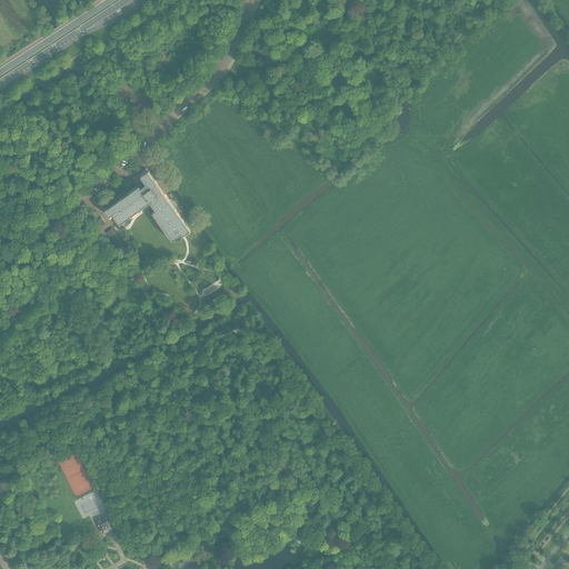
[(190,230),(169,200),(148,171),(141,176),(145,182),(139,186),(105,210),(109,217),(112,213),(116,218),(120,223),(150,202),(156,210),(152,212),(172,239),(181,232),(183,235),(190,230)]
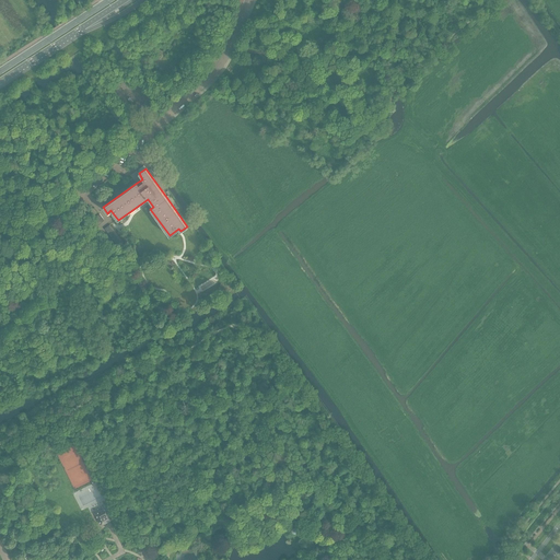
[(91,230),(104,220),(100,213),(86,223),(91,230)]
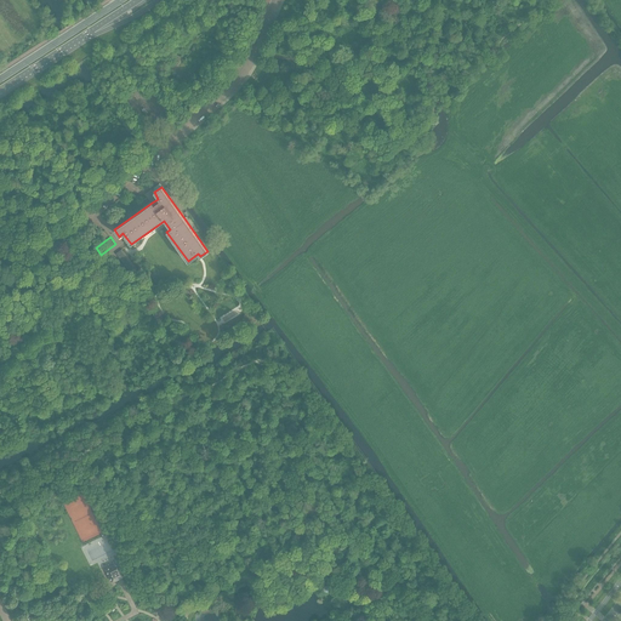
[(127,256),(121,249),(115,254),(135,278),(141,274),(127,256)]
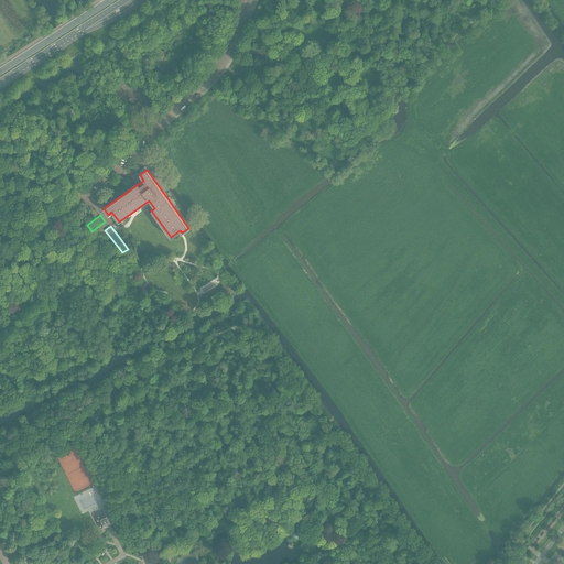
[(75,401),(86,394),(84,390),(72,397),(75,401)]
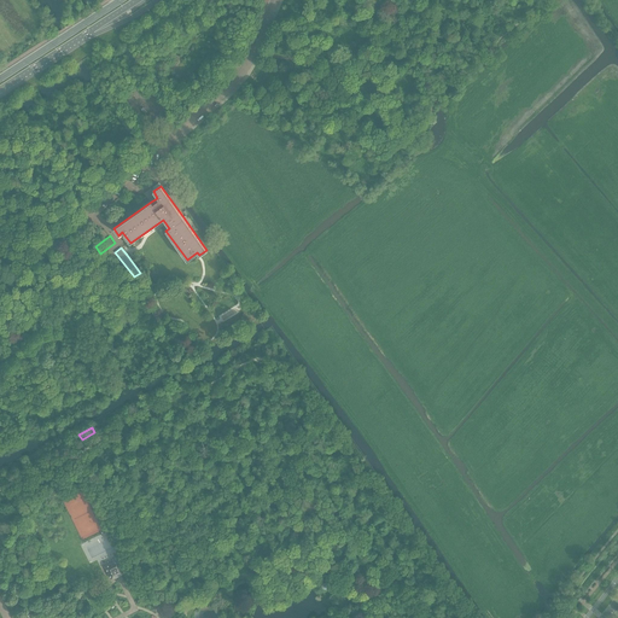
[(108,528),(103,518),(97,520),(101,530),(108,528)]
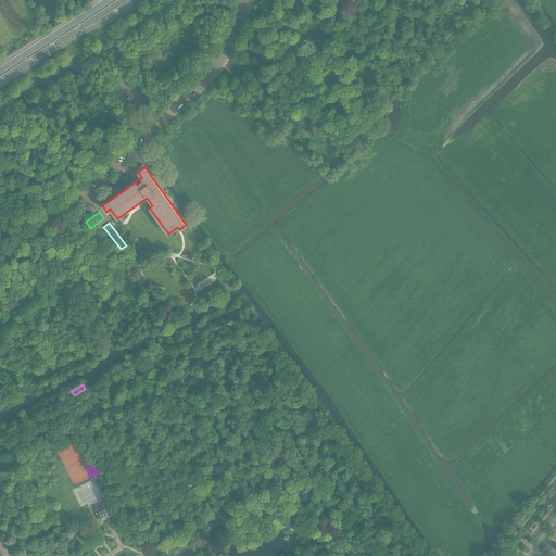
[(112,516),(106,504),(95,509),(100,521),(104,520),(109,517),(112,516)]
